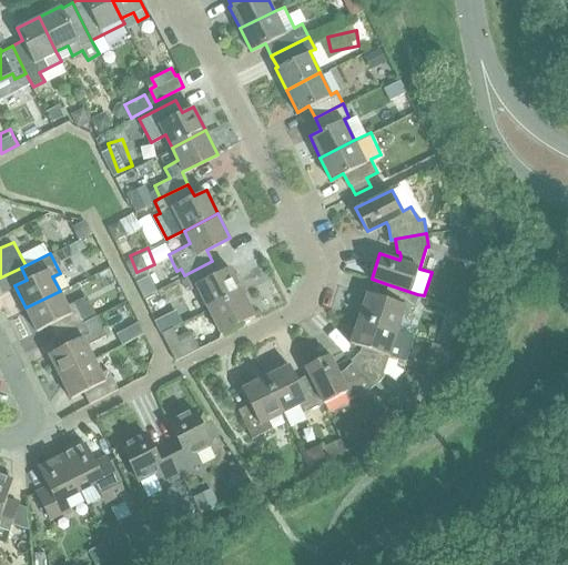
[(196,284),(208,308),(242,291),(230,266),(219,273),(212,261),(184,275),(191,288),(196,284)]
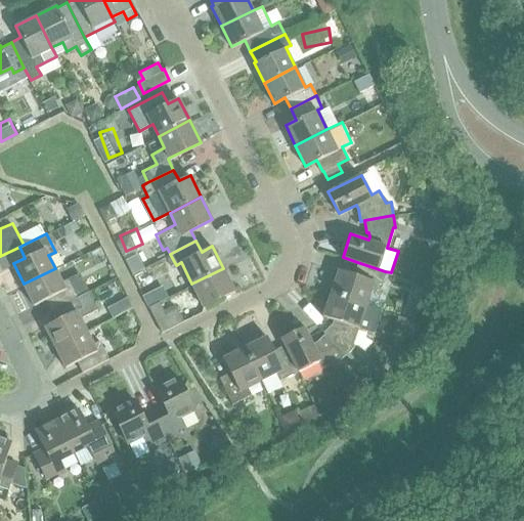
[(339,269),(331,292),(365,304),(370,289),(379,292),(385,271),(357,262),(353,273),(339,269)]
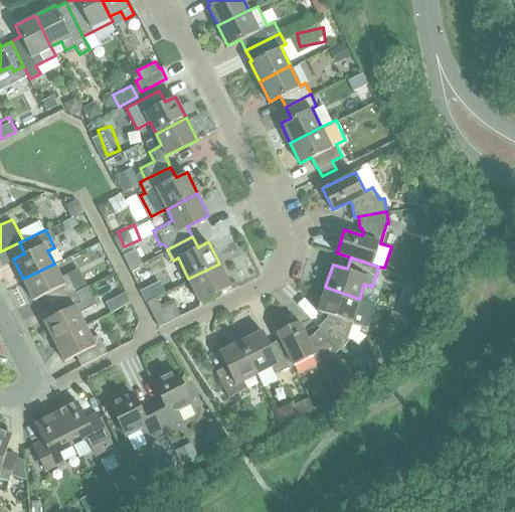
[(44,294),(50,304),(76,291),(75,291),(66,273),(60,276),(54,264),(23,279),(33,299),(44,294)]
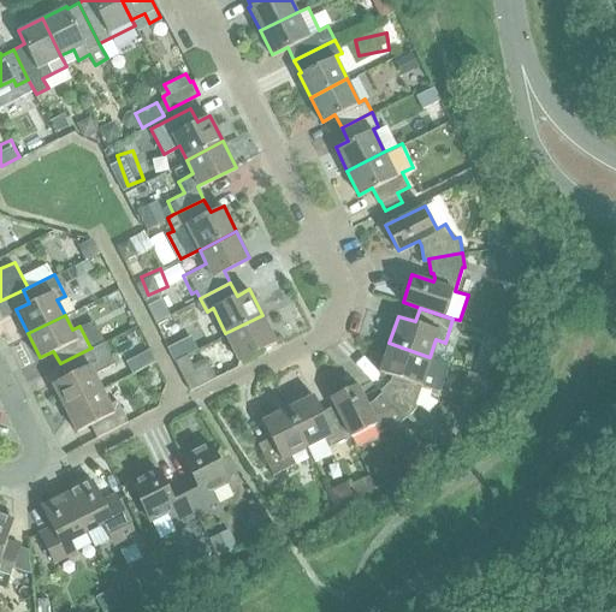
[(262,315),(225,333),(238,360),(276,340),(262,315)]
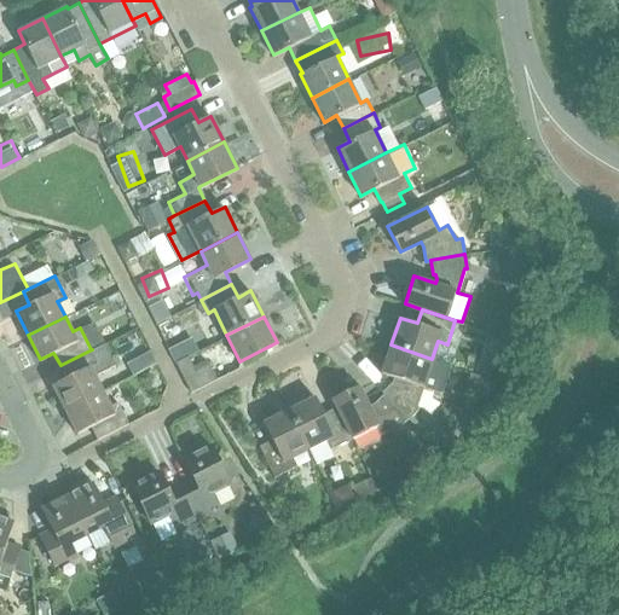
[(179,355),(202,348),(196,332),(174,340),(179,355)]
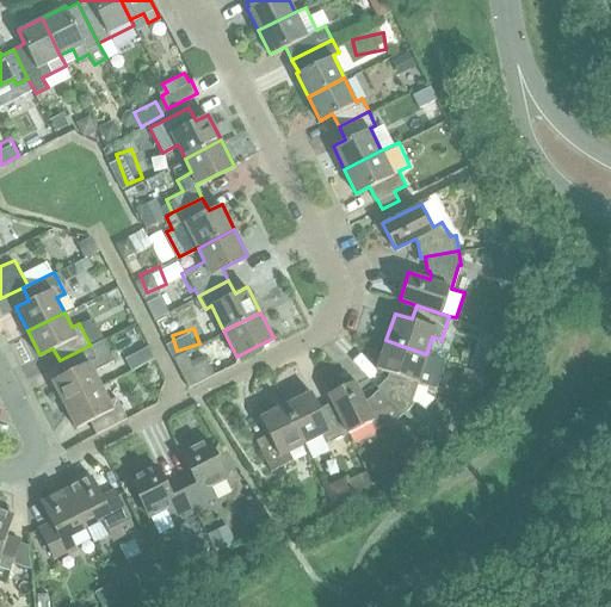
[(53,379),(65,403),(100,384),(93,371),(102,366),(100,364),(112,358),(102,338),(90,345),(91,345),(60,360),(66,372),(53,379)]
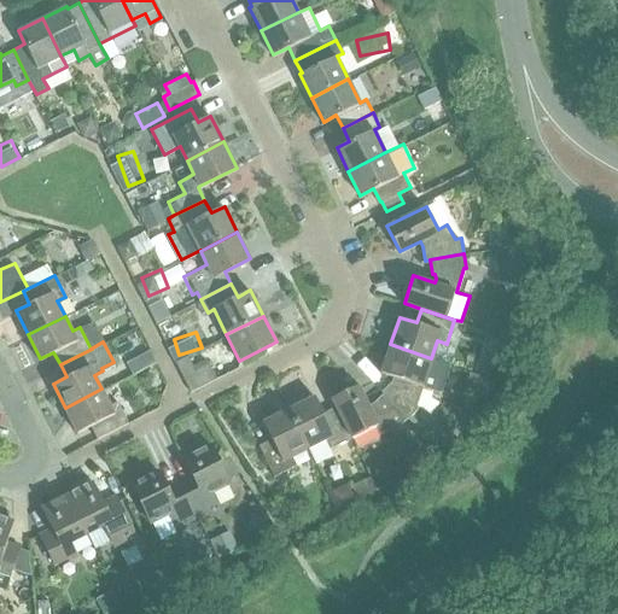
[(382,390),(383,392),(407,416),(418,407),(415,404),(421,385),(423,386),(431,358),(390,344),(382,372),(392,375),(391,380),(382,390)]
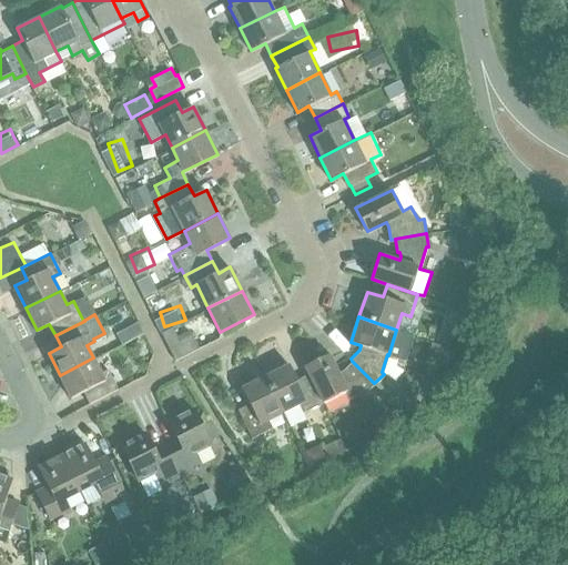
[(141,318),(120,326),(127,341),(146,331),(141,318)]
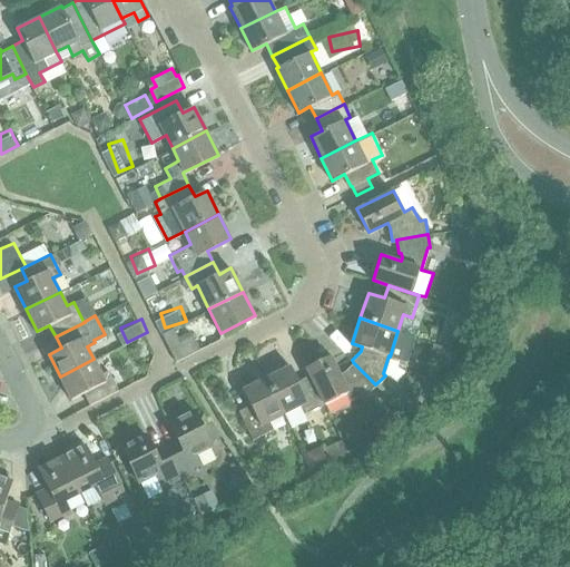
[(161,333),(176,360),(199,349),(193,334),(180,341),(174,326),(161,333)]
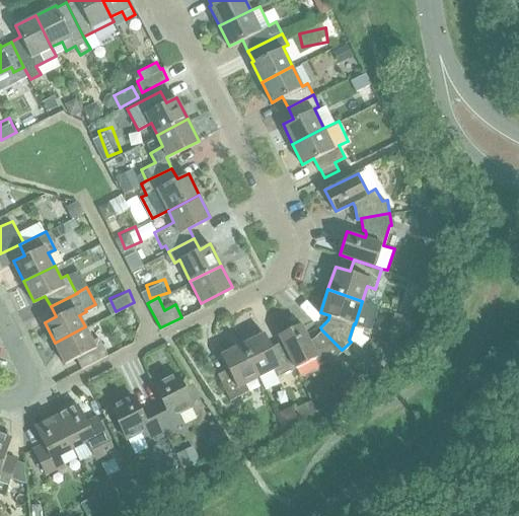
[(279,334),(282,341),(283,340),(295,367),(315,357),(318,364),(331,358),(332,359),(342,350),(321,329),(313,338),(309,340),(300,323),(279,334)]
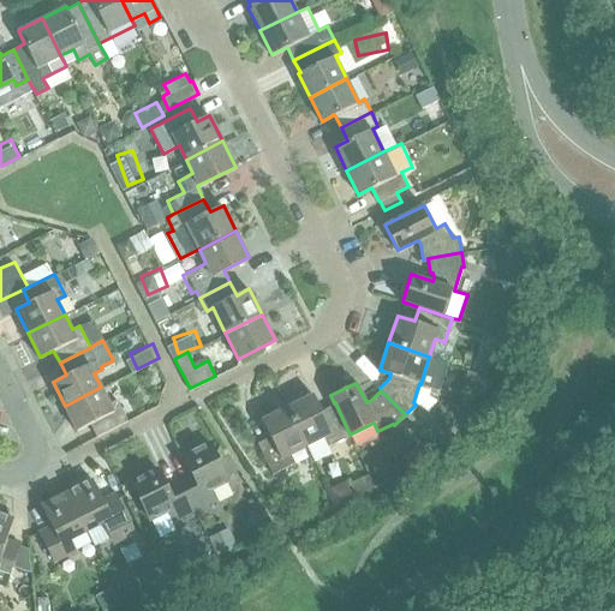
[(101,387),(65,406),(77,430),(90,423),(96,436),(127,420),(117,397),(109,402),(101,387)]
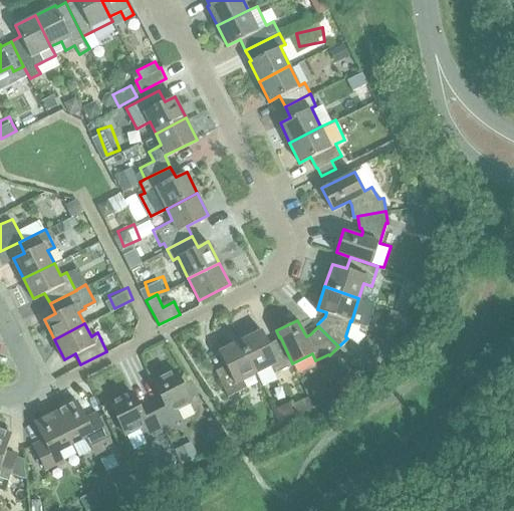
[(262,329),(240,339),(256,371),(270,365),(274,372),(292,363),(280,336),(279,337),(269,342),(262,329)]
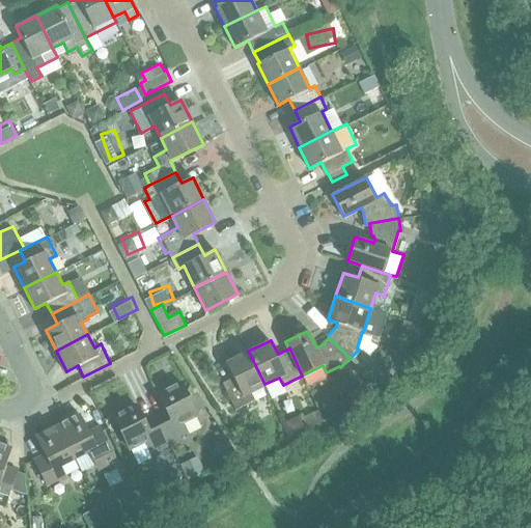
[(264,384),(248,351),(226,362),(233,377),(222,382),(235,409),(254,398),(251,391),(264,384)]
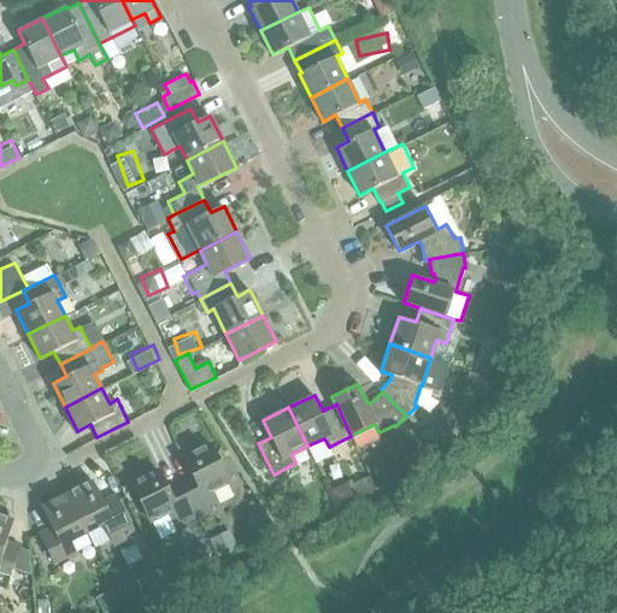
[(193,475),(181,481),(195,511),(218,499),(213,489),(229,482),(227,476),(240,470),(229,452),(218,458),(210,442),(183,455),(193,475)]
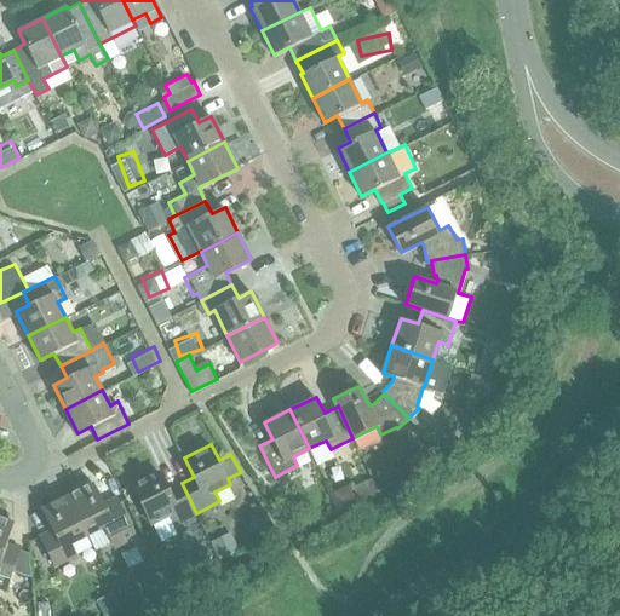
[(196,513),(182,483),(168,490),(159,471),(132,484),(151,523),(168,514),(173,524),(196,513)]
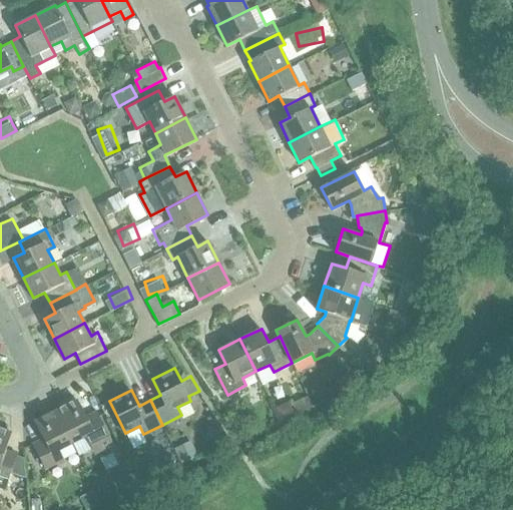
[(77,399),(56,410),(72,442),(85,436),(90,445),(93,446),(96,451),(112,443),(96,410),(85,416),(77,399)]
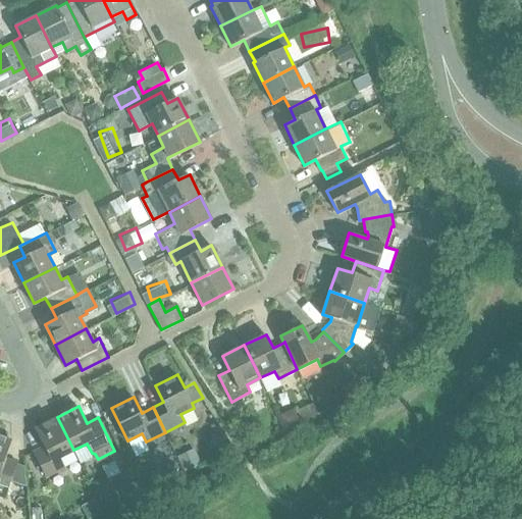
[(73,450),(57,417),(35,428),(44,445),(33,451),(45,476),(64,466),(60,457),(73,450)]
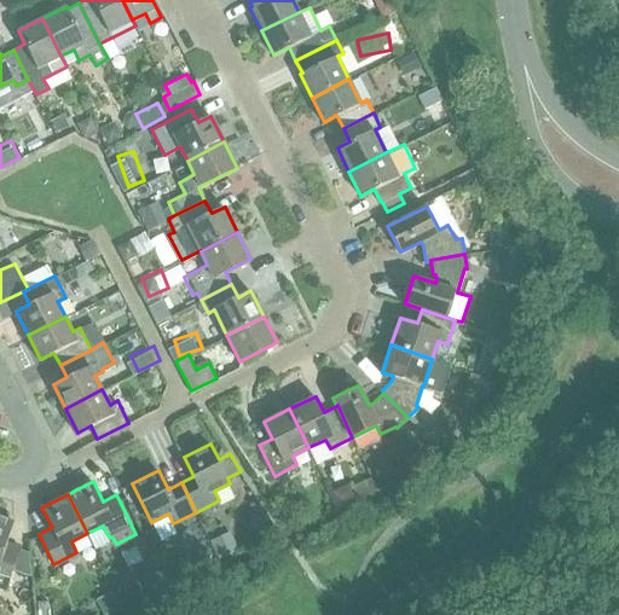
[(0,516),(0,585),(6,589),(13,568),(19,547),(21,546),(6,541),(13,521),(0,516)]
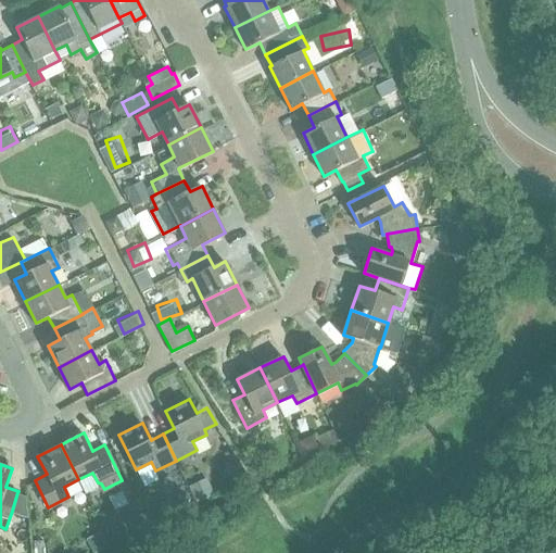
[(188,486),(202,502),(218,489),(204,473),(188,486)]
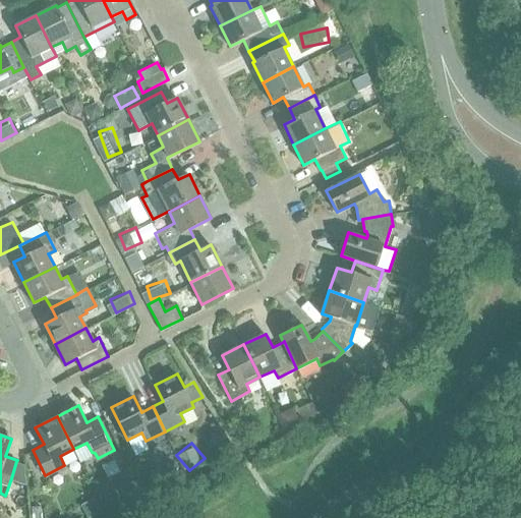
[(118,454),(105,460),(111,473),(124,467),(118,454)]
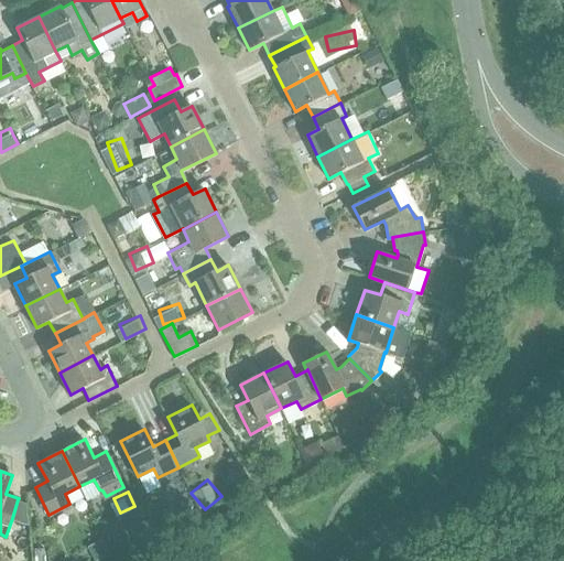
[(25,502),(18,499),(12,518),(29,522),(25,502)]
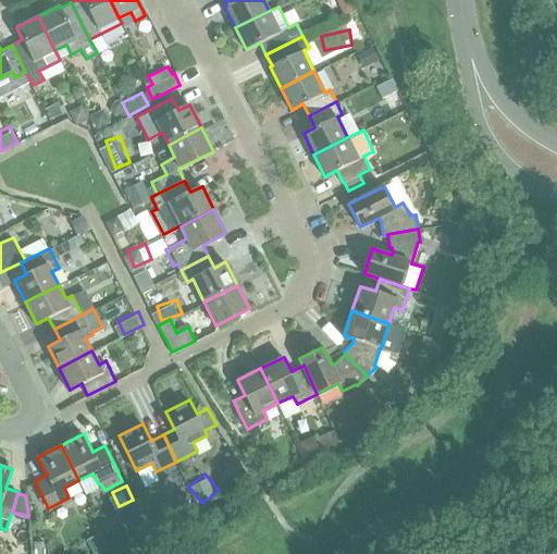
[(21,540),(36,537),(34,521),(17,524),(21,540)]
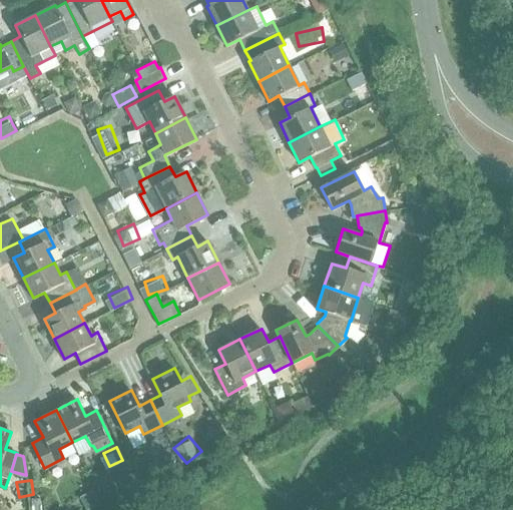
[(94,484),(82,493),(92,506),(104,498),(94,484)]
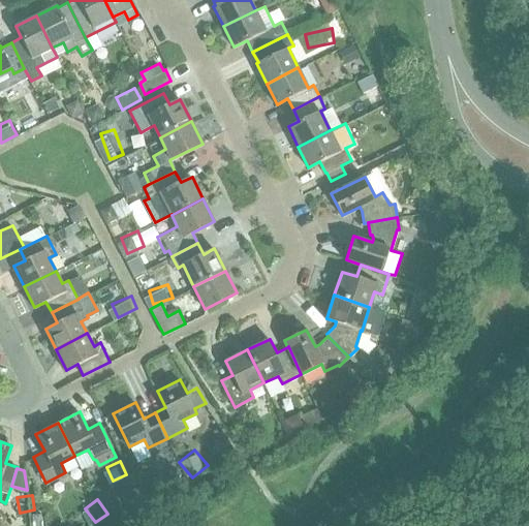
[(45,525),(48,511),(36,509),(35,525),(45,525)]
